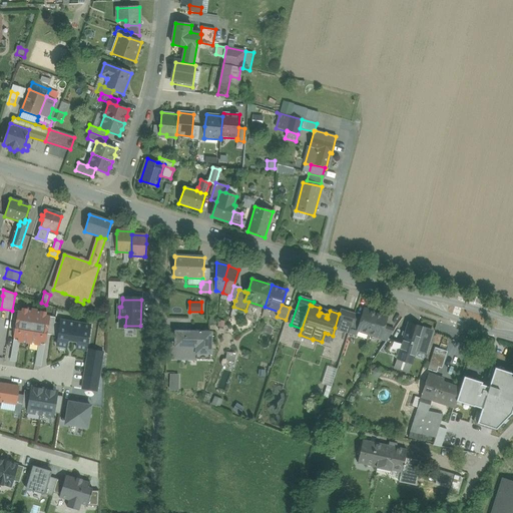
[(14,340),(29,343),(34,311),(23,309),(22,313),(18,312),(15,329),(14,340)]
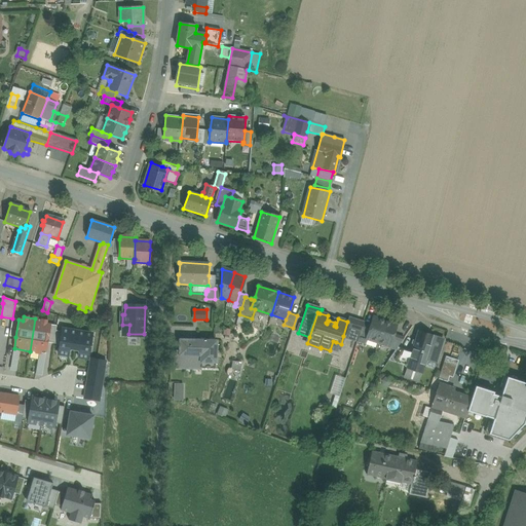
[(370,327),(367,339),(378,342),(385,322),(373,317),(370,327)]
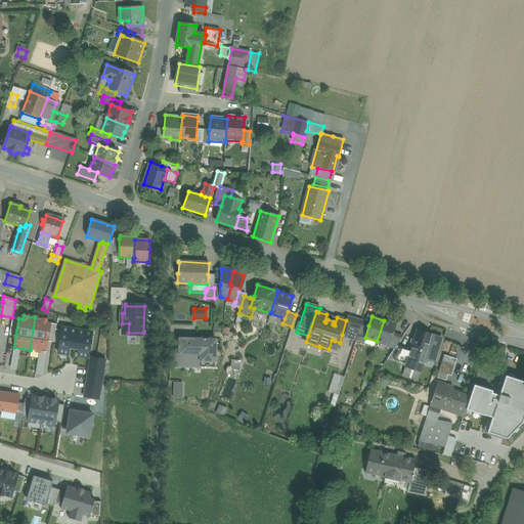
[(10,335),(15,336),(18,318),(12,317),(10,335)]
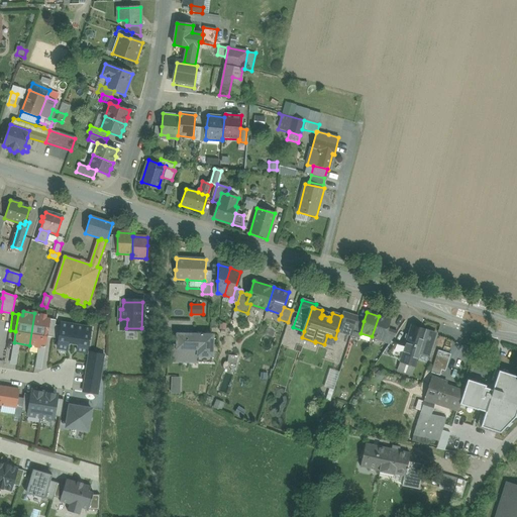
[(34,313),(29,345),(44,347),(46,336),(49,319),(45,318),(46,315),(34,313)]
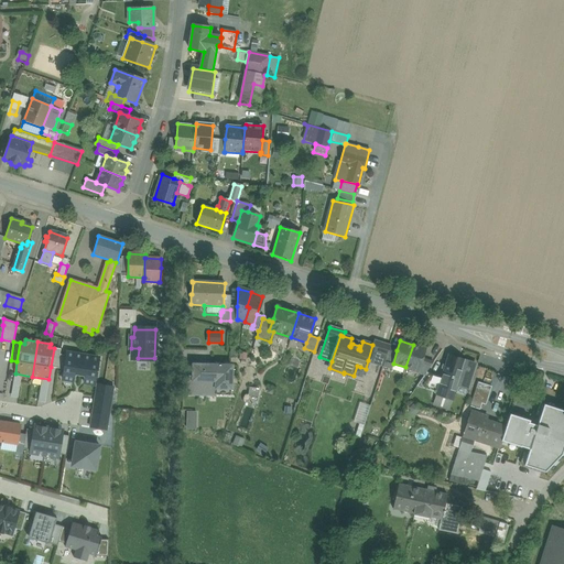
[(390,346),(376,342),(375,346),(372,345),(368,360),(384,366),(390,348),(390,346)]
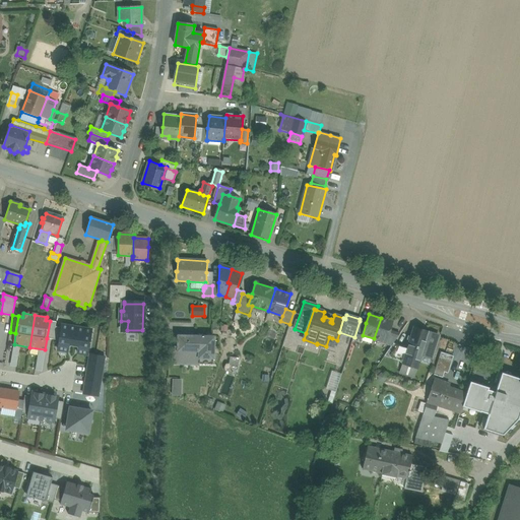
[(392,321),(381,318),(374,338),(385,342),(389,331),(392,321)]
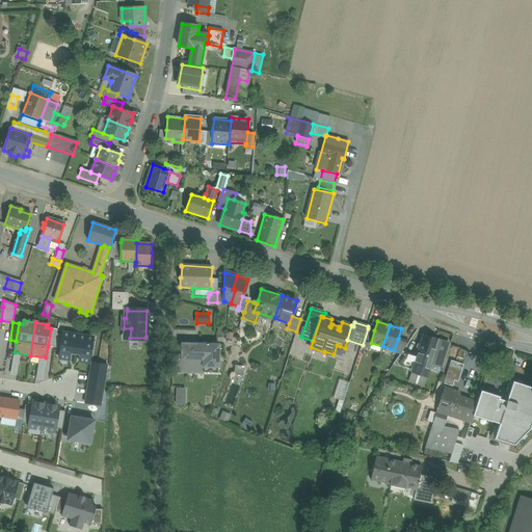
[(57,329),(51,328),(48,346),(54,347),(56,335),(57,329)]
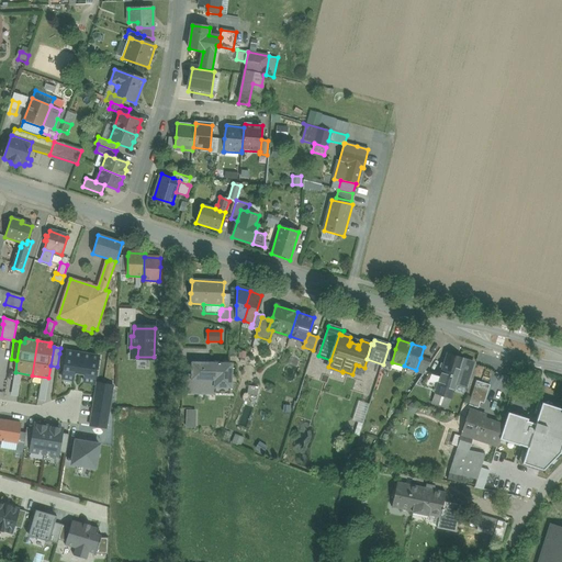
[(395,349),(389,347),(383,364),(382,366),(390,369),(392,362),(395,349)]
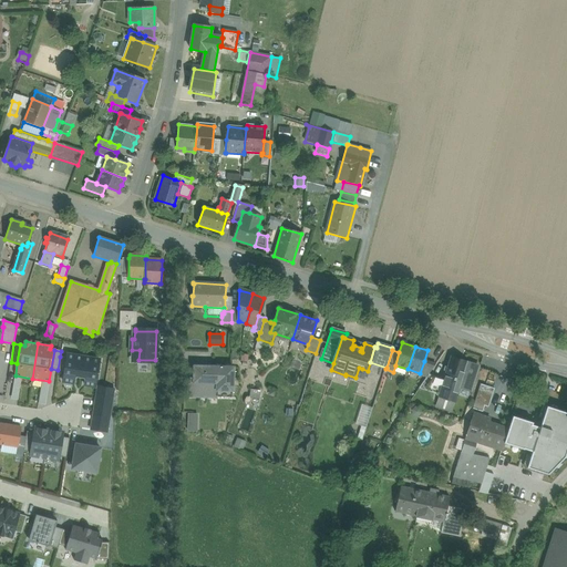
[(83,358),(66,356),(66,358),(64,371),(63,381),(74,383),(75,375),(81,377),(83,358)]
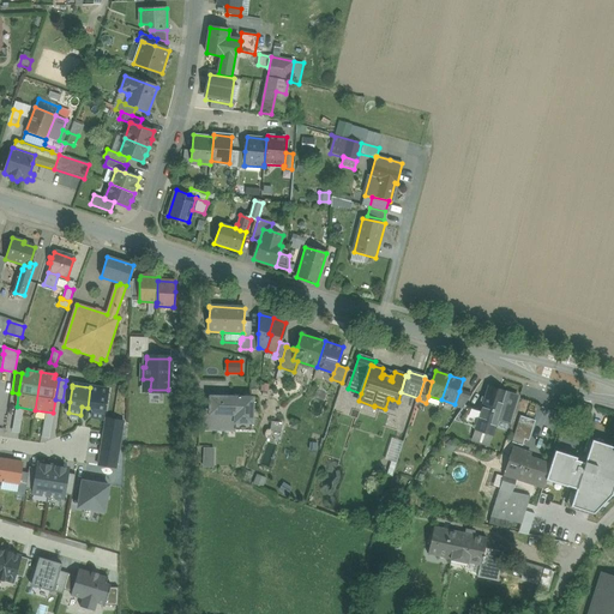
[(90,387),(88,408),(92,408),(91,416),(103,419),(108,390),(90,387)]
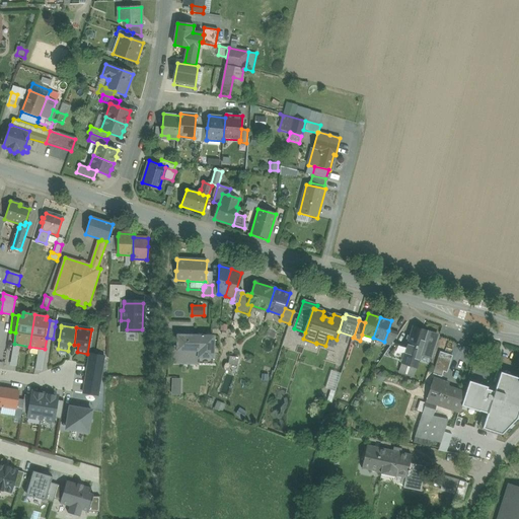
[(401,362),(401,364),(417,369),(421,355),(428,332),(413,327),(411,336),(409,340),(406,348),(401,362)]
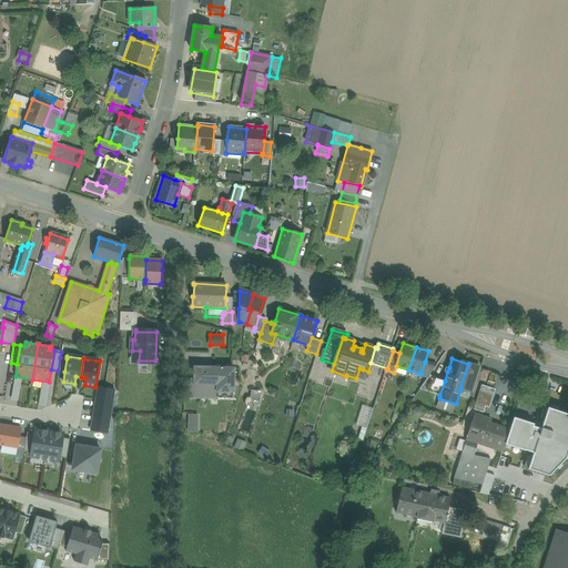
[(436,365),(425,362),(421,374),(423,377),(427,378),(429,375),(436,365)]
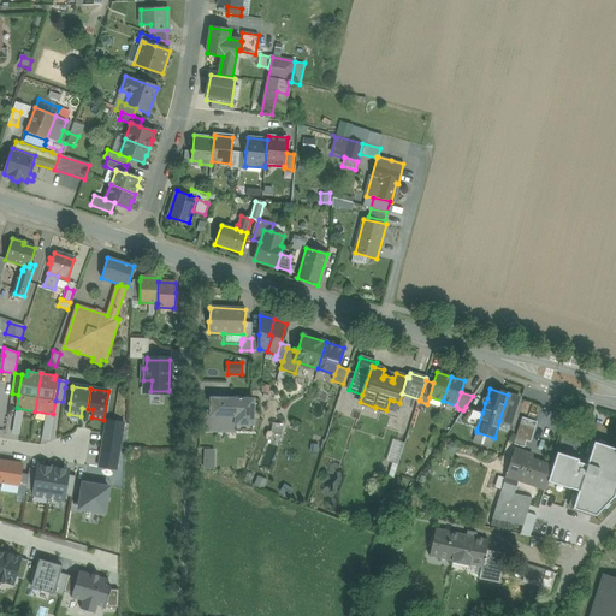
[(519,398),(508,395),(499,421),(510,425),(519,398)]
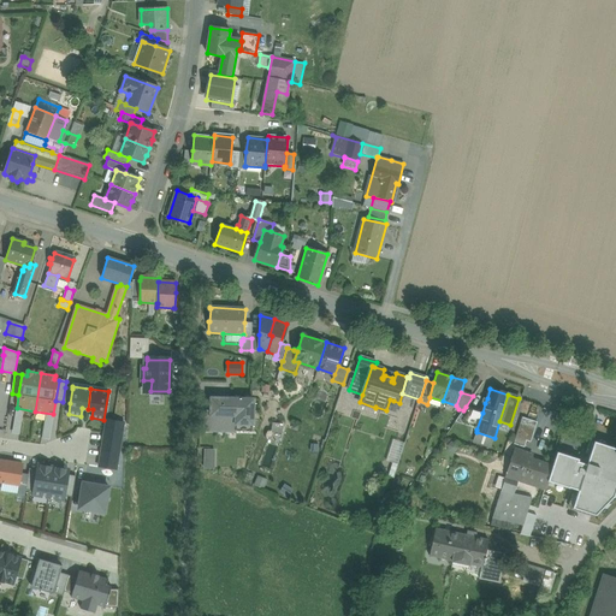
[(206,412),(205,431),(252,432),(253,400),(212,398),(211,412),(206,412)]
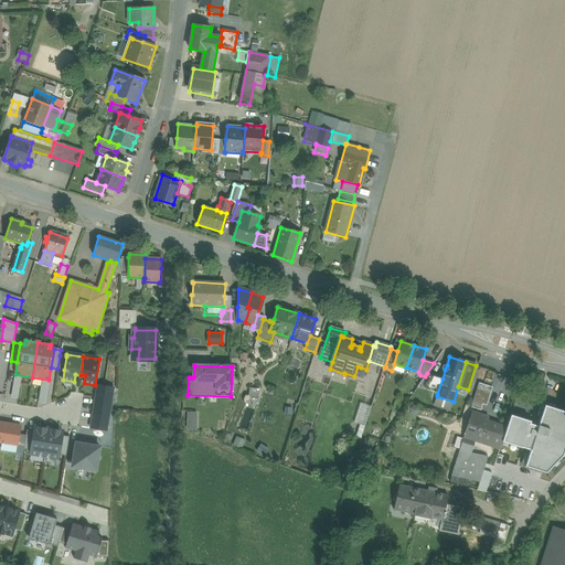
[(443,379),(427,373),(425,376),(417,387),(437,394),(443,379)]
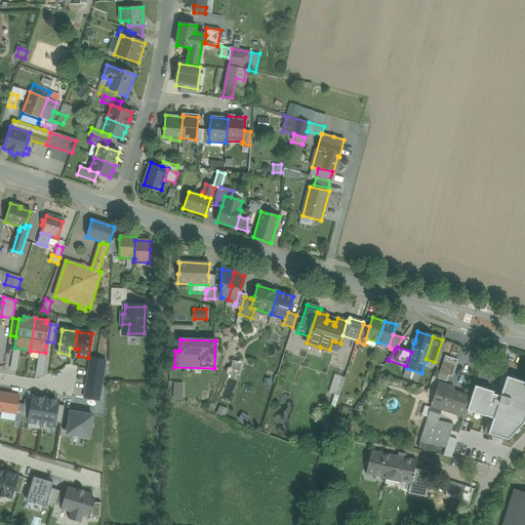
[(457,360),(445,356),(438,378),(446,381),(448,376),(452,377),(457,360)]
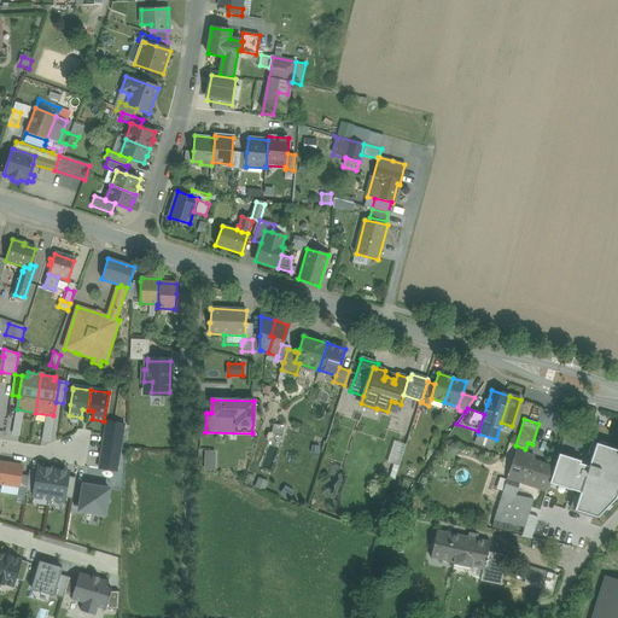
[(106,421),(105,435),(122,438),(124,425),(106,421)]
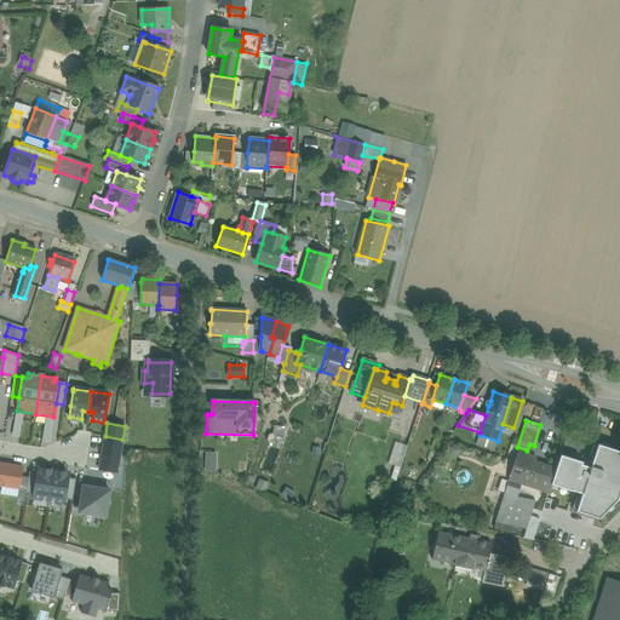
[(283,435),(286,426),(275,425),(274,434),(283,435)]
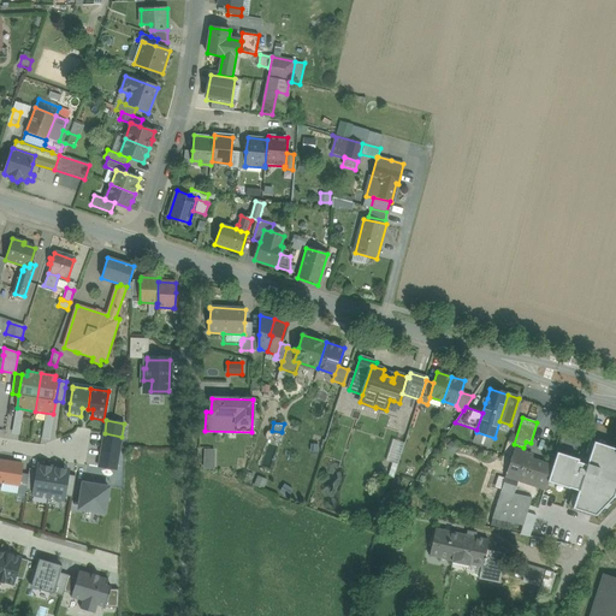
[(491,449),(495,438),(477,432),(473,443),(491,449)]
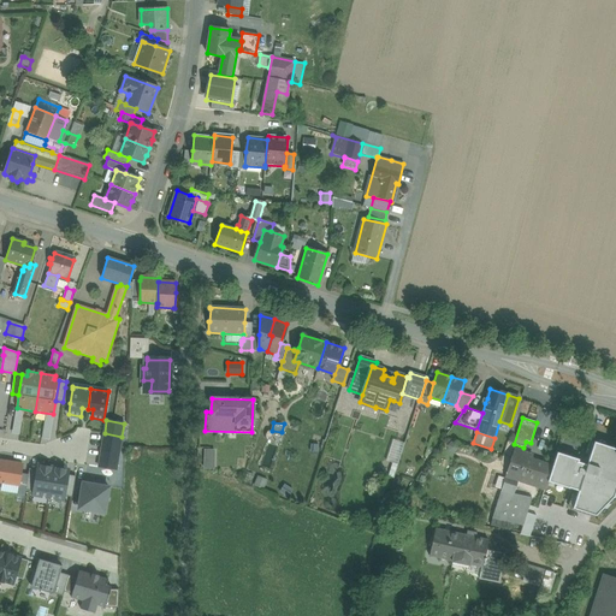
[(105,433),(102,442),(120,445),(122,437),(105,433)]
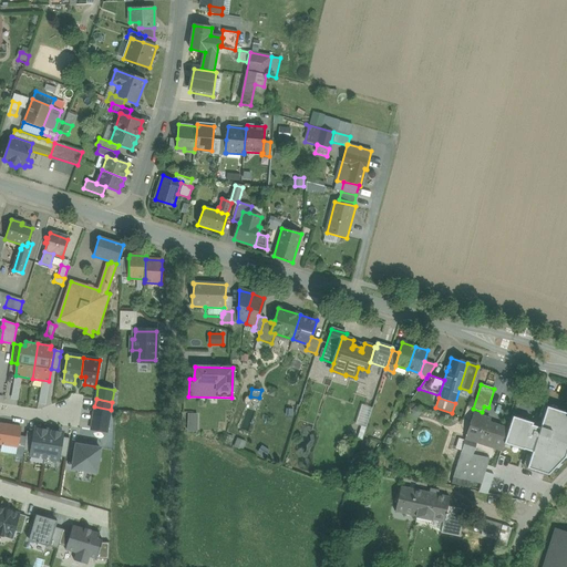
[(362,404),(357,424),(367,426),(372,408),(362,404)]
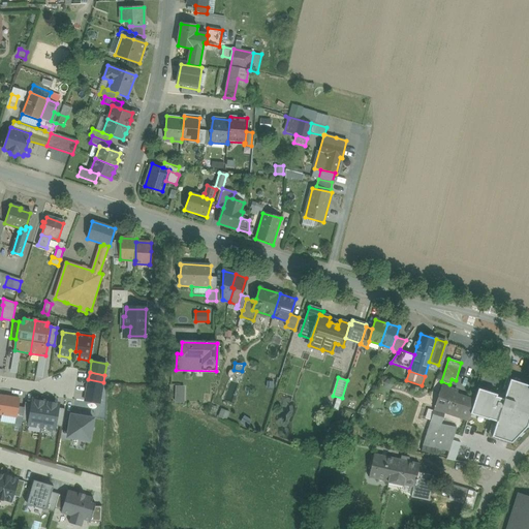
[(103,382),(88,379),(87,386),(102,390),(103,382)]
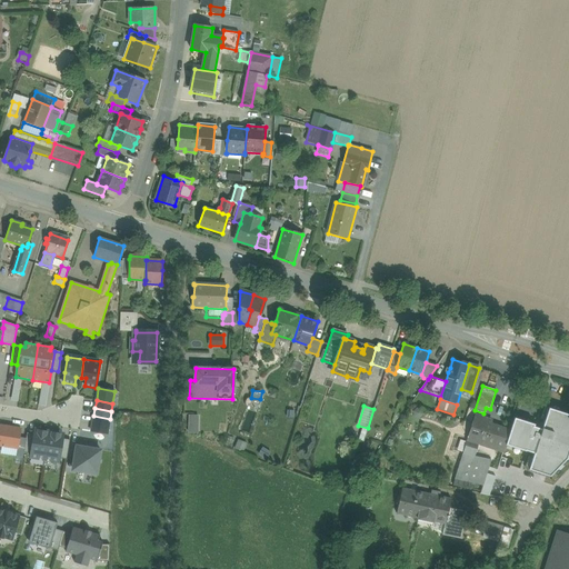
[(568,451),(568,415),(549,409),(547,409),(546,412),(548,413),(536,450),(529,469),(550,476),(559,467),(567,459),(568,451)]
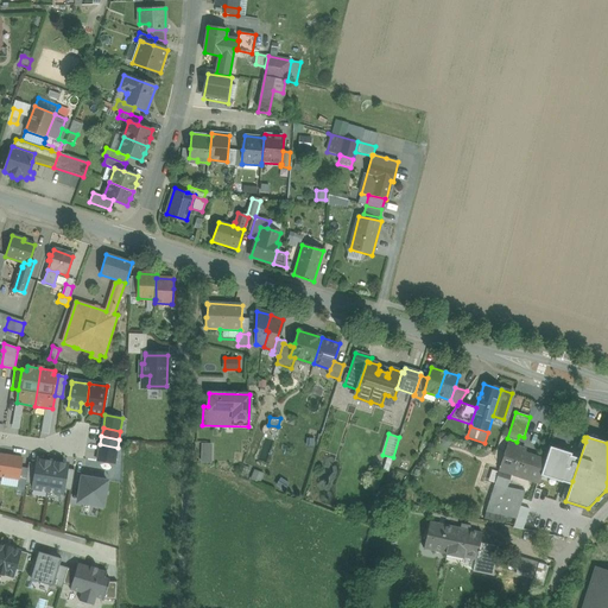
[(202,443),(202,462),(213,462),(213,443),(202,443)]
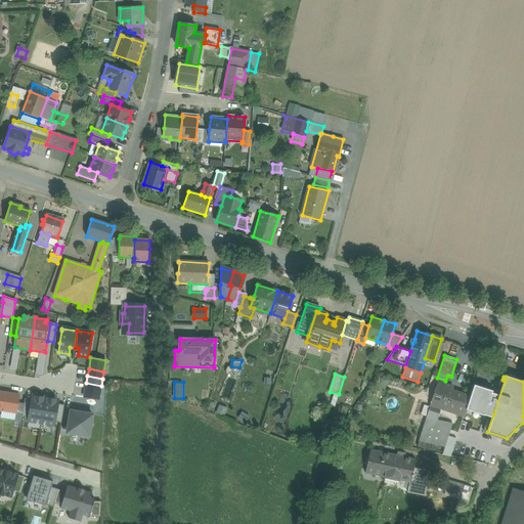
[(453,387),(437,382),(430,405),(440,408),(441,405),(455,410),(454,413),(464,416),(466,409),(470,396),(452,391),(453,387)]
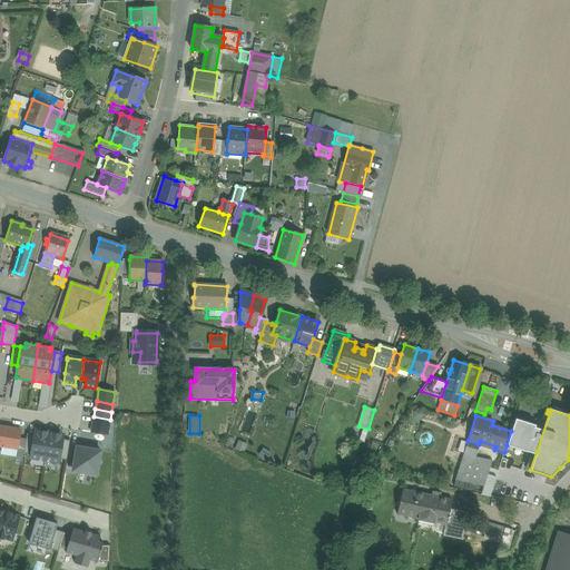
[(110,420),(94,416),(92,424),(109,426),(110,420)]
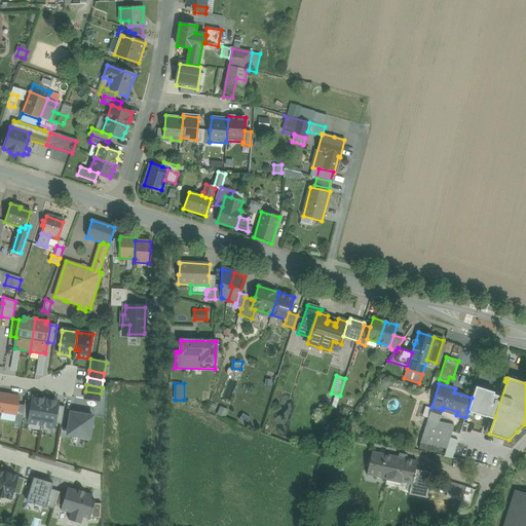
[(502,395),(475,386),(472,398),(467,411),(477,414),(478,410),(486,413),(495,416),(502,395)]
